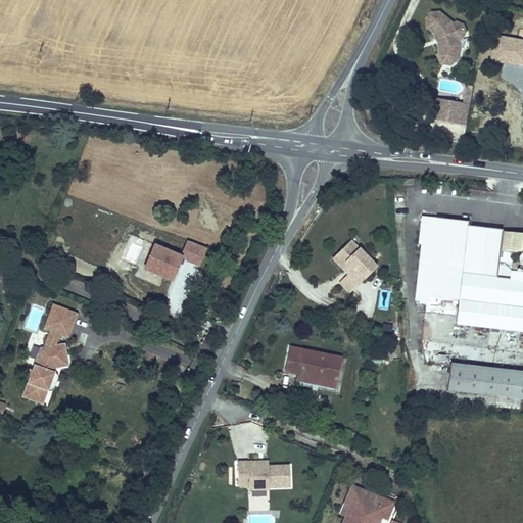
[(458,60),(461,46),(459,40),(453,25),(452,22),(440,12),(432,13),(427,19),(428,28),(435,34),(437,39),(439,38),(441,42),(438,43),(440,48),(438,57),(443,64),(452,65),(458,60)]
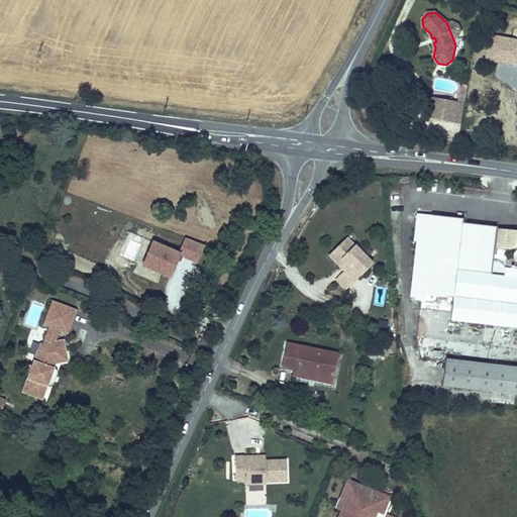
[(458,38),(461,31),(458,25),(452,22),(447,24),(453,39),(458,38)]
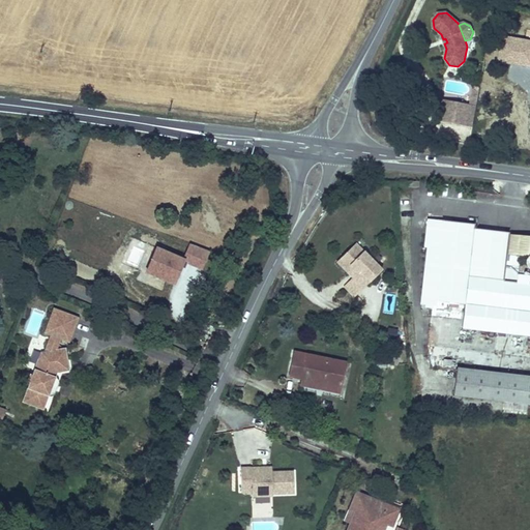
[(529,38),(504,35),(499,61),(529,65),(529,38)]
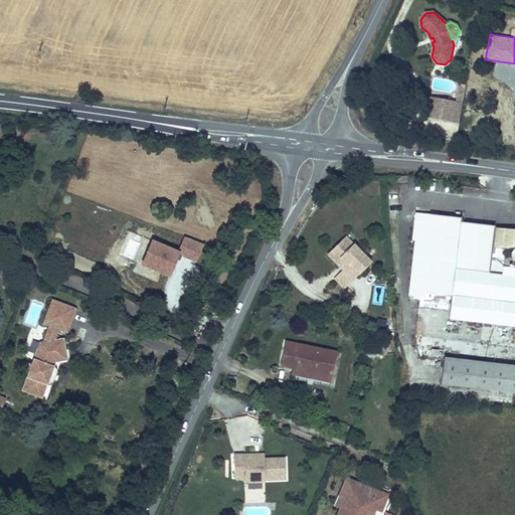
[(434,119),(438,99),(427,97),(423,117),(434,119)]
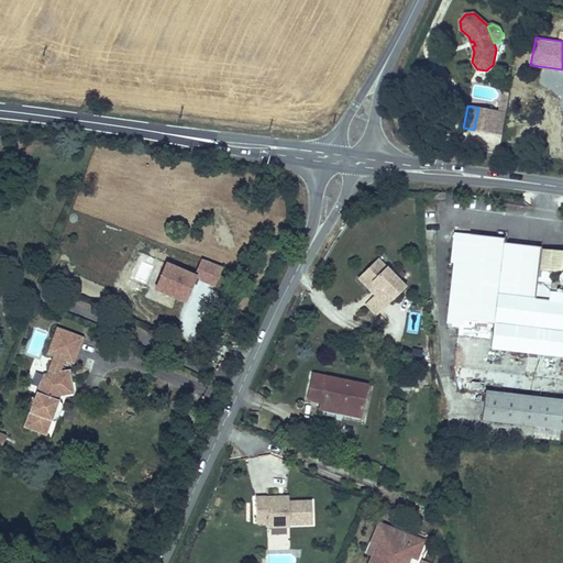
[(503,135),(506,112),(478,108),(474,130),(503,135)]
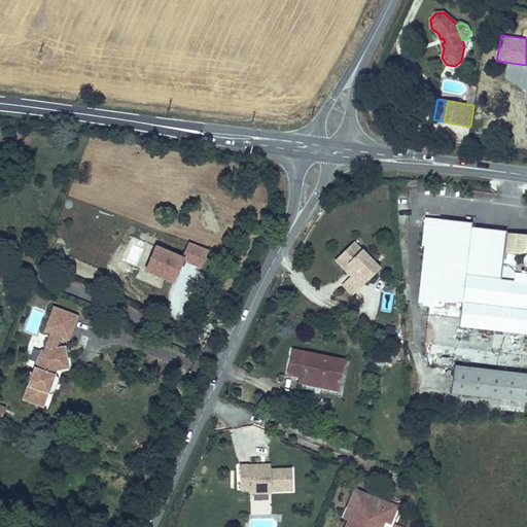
[(526,282),(515,281),(515,278),(526,280),(526,274),(526,268),(521,262),(517,261),(518,254),(504,252),(503,252),(505,232),(469,227),(470,223),(447,220),(440,220),(441,217),(425,215),(422,244),(425,244),(418,302),(423,302),(423,306),(429,307),(425,344),(428,365),(454,369),(451,393),(526,402),(526,282)]
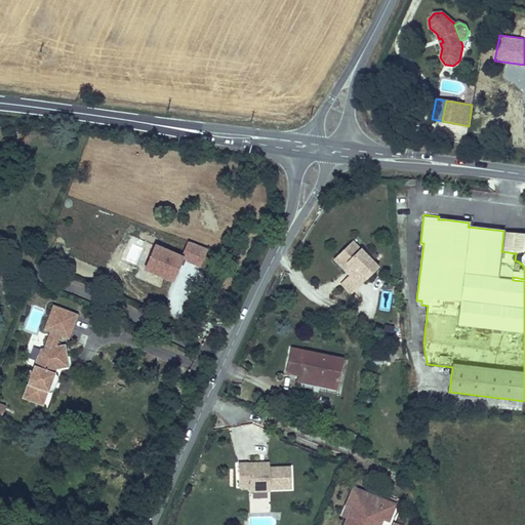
[(524,249),(524,234),(505,232),(502,251),(516,253),(522,254),(523,250),(524,249)]
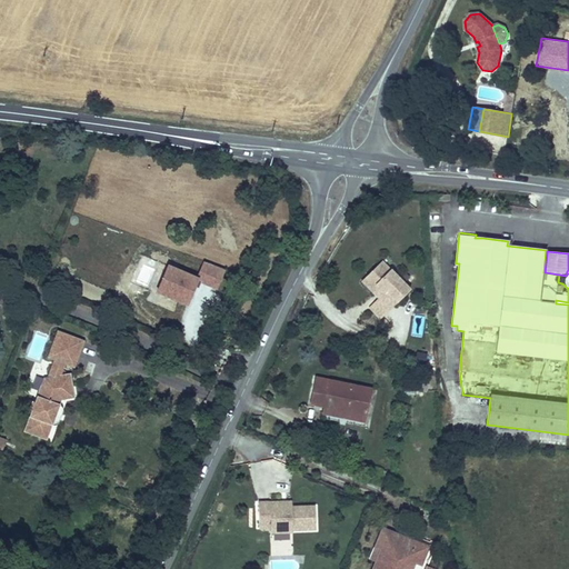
[(203,261),(198,276),(169,263),(157,291),(188,305),(199,280),(216,288),(223,270),(206,262),(203,261)]
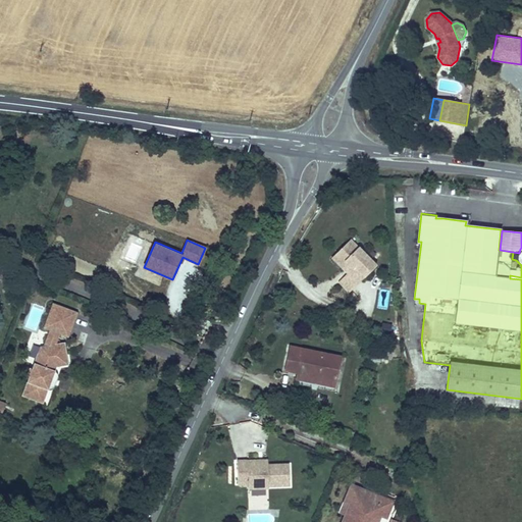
[(349,293),(375,266),(350,240),(336,253),(349,266),(351,264),(354,267),(347,273),(338,281),(349,293)]
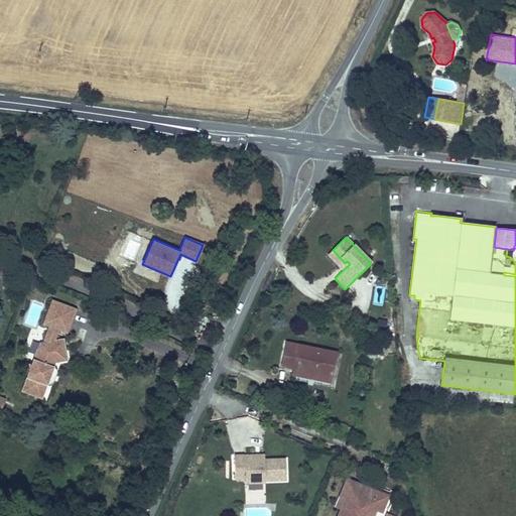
[(345,263),(333,250),(328,255),(343,270),(350,264),(347,261),(345,263)]
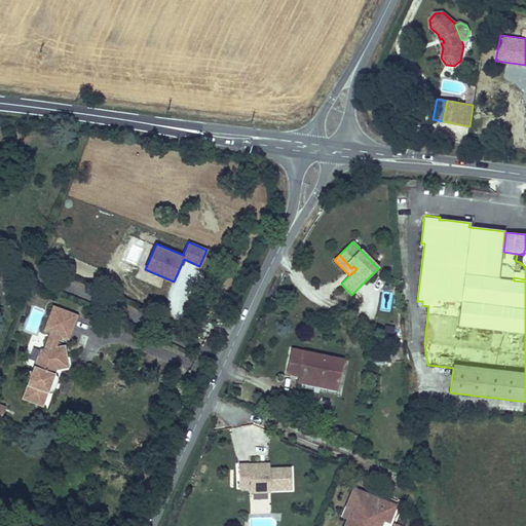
[(156,292),(147,289),(144,296),(153,299),(156,292)]
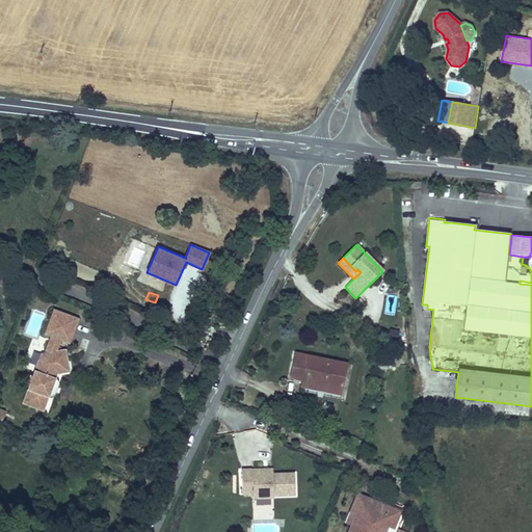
[(57,374),(55,363),(64,362),(63,350),(55,351),(60,340),(69,343),(78,319),(54,311),(45,334),(51,337),(45,353),(46,358),(38,360),(32,377),(29,376),(27,383),(29,384),(22,403),(43,411),(48,398),(51,391),(48,390),(49,384),(52,386),(55,379),(57,374)]
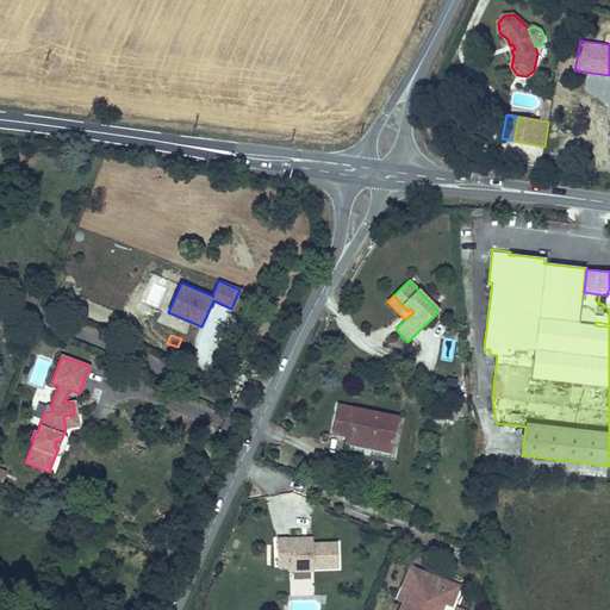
[(41,402),(53,402),(53,391),(41,391),(41,402)]
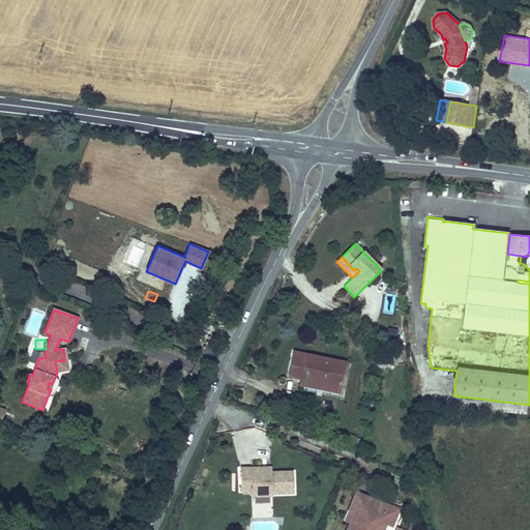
[(110,352),(110,343),(87,342),(87,351),(110,352)]
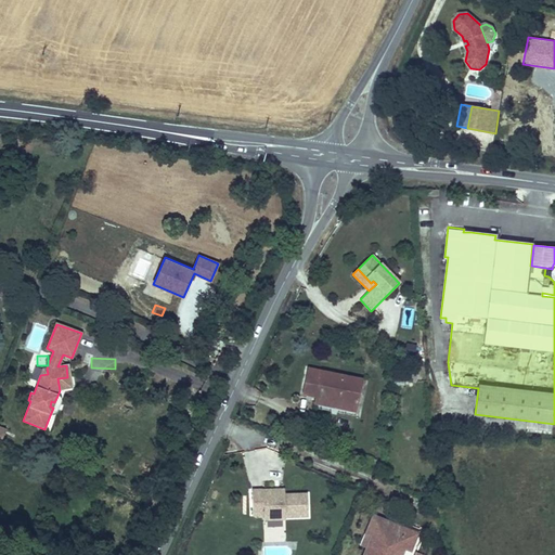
[(69,377),(68,365),(66,365),(67,377),(57,378),(60,390),(72,388),(69,377)]
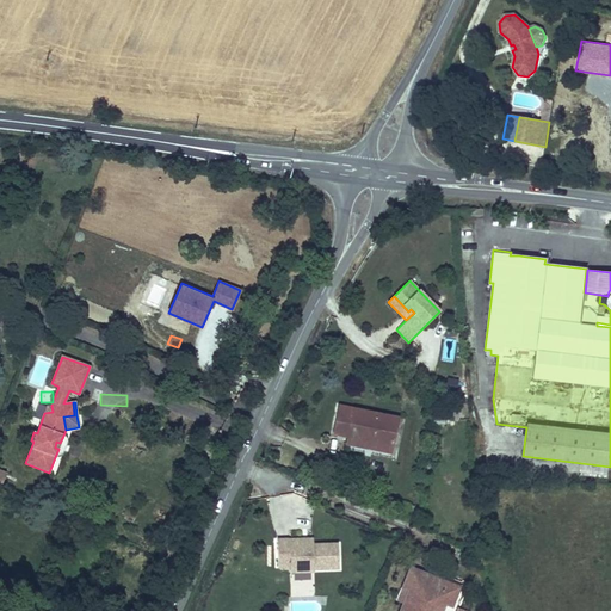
[(392,452),(397,418),(339,406),(333,433),(349,437),(349,438),(378,444),(377,450),(392,452)]
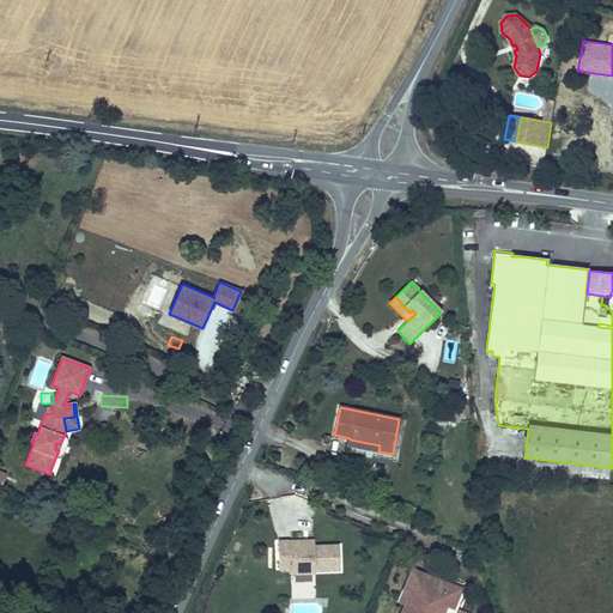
[(459,423),(460,414),(444,413),(444,412),(434,411),(432,420),(459,423)]
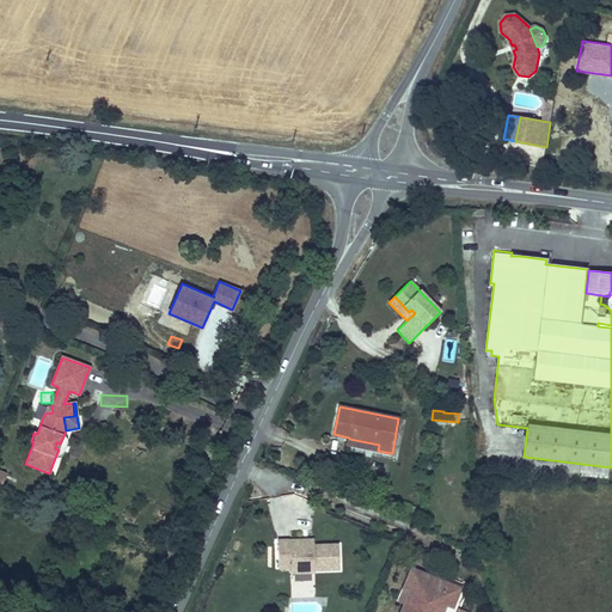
[(378,451),(379,445),(349,439),(348,445),(378,451)]
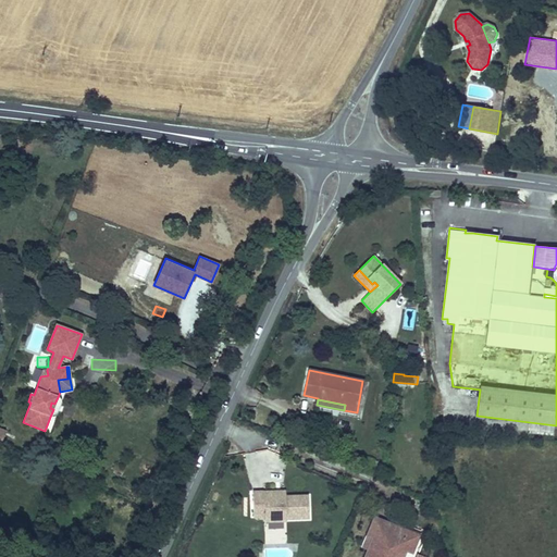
[(373,475),(378,461),(373,460),(369,473),(373,475)]
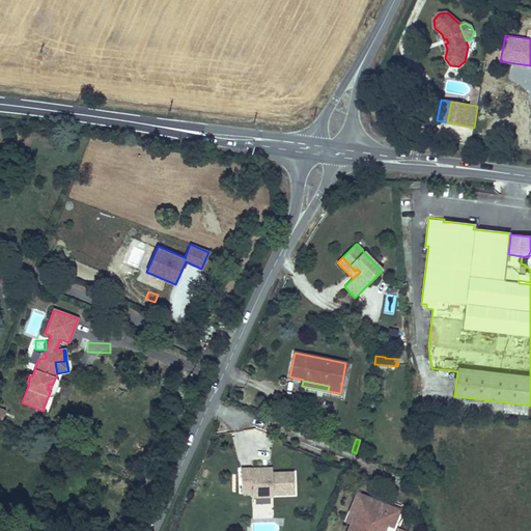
[(295,494),(294,473),(273,474),(272,471),(252,472),(252,470),(241,470),(242,493),(252,493),(252,497),(273,496),(273,495),(295,494)]
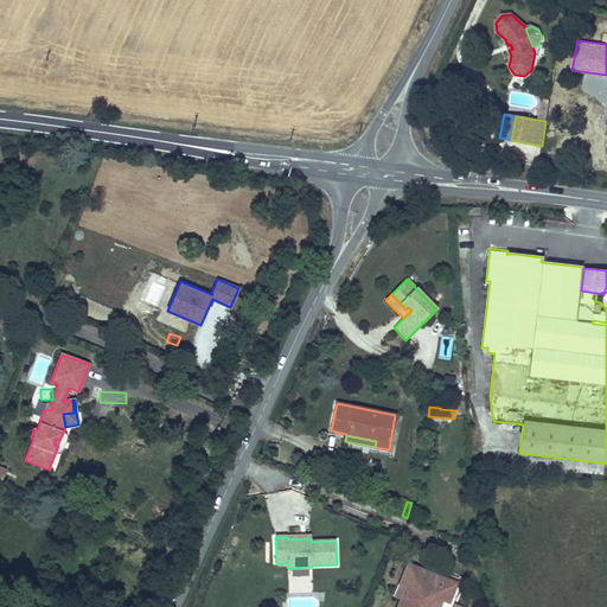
[(420,592),(428,572),(408,563),(401,585),(407,587),(407,586),(420,592)]
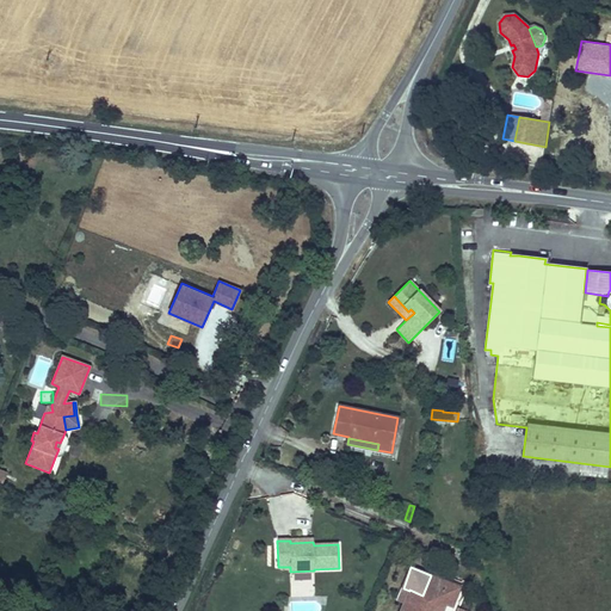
[(443,610),(446,605),(452,608),(461,587),(431,575),(423,596),(409,590),(409,591),(403,603),(400,610),(443,610)]
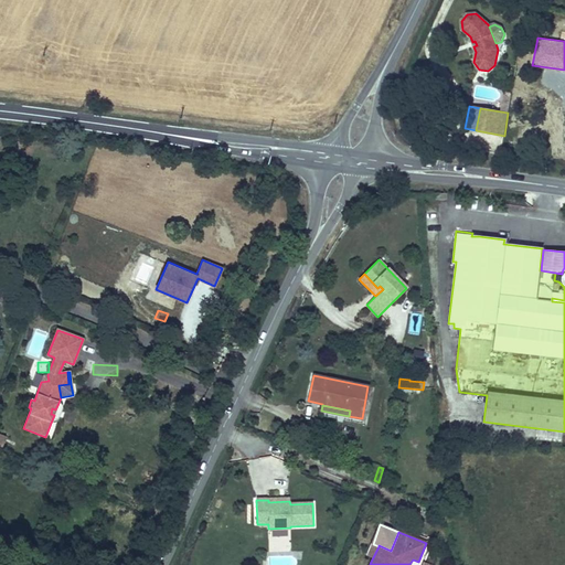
[(373,557),(379,546),(373,544),(368,555),(373,557)]
